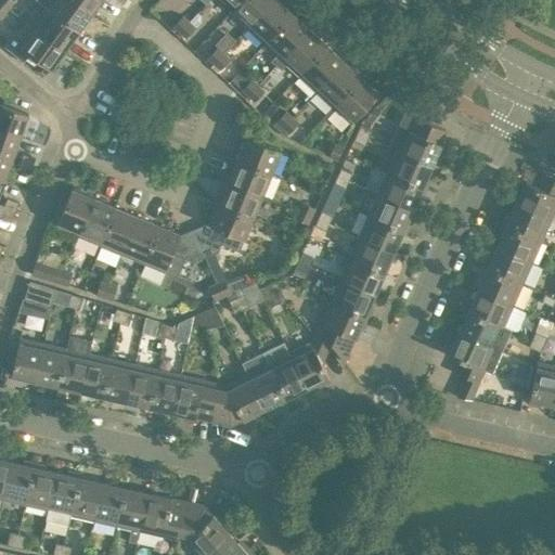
[(78,31),(92,12),(75,0),(35,0),(46,8),(78,31)]
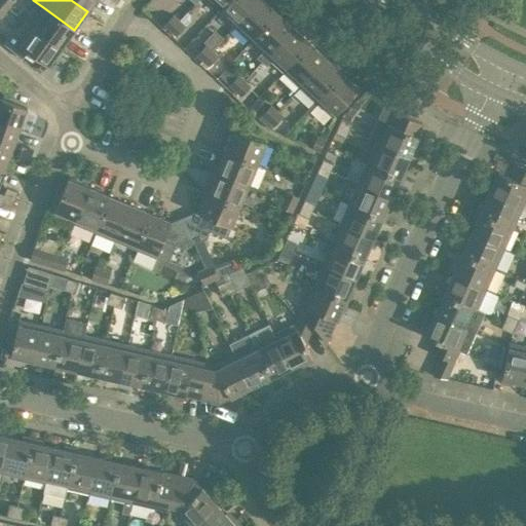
[(71,0),(87,11),(96,0),(71,0)]
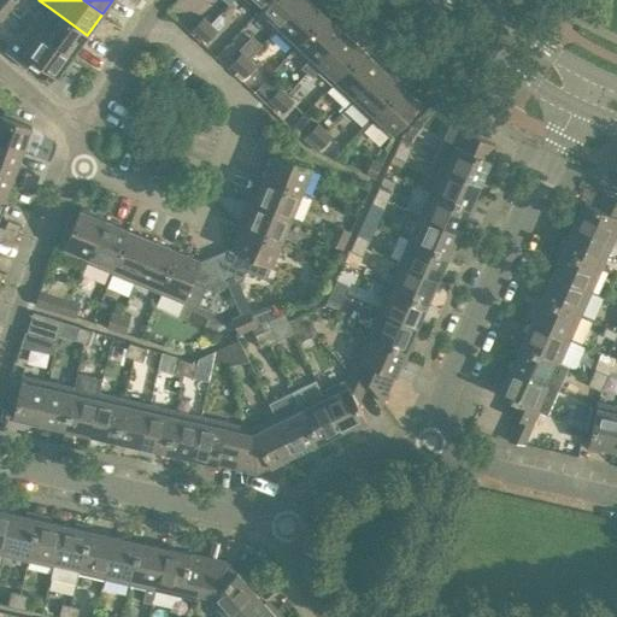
[(186,0),(200,18),(216,6),(211,0),(186,0)]
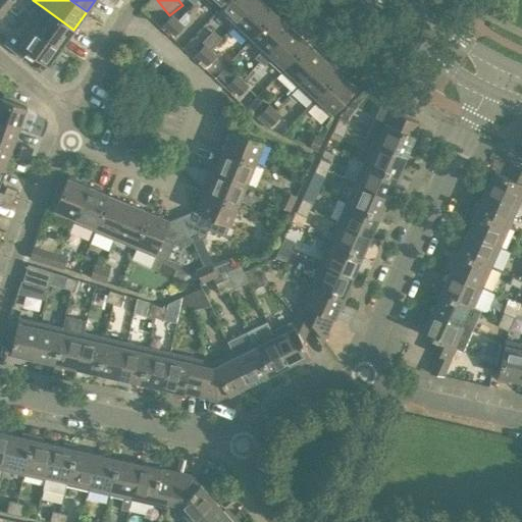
[(204,0),(216,10),(224,0),(204,0)]
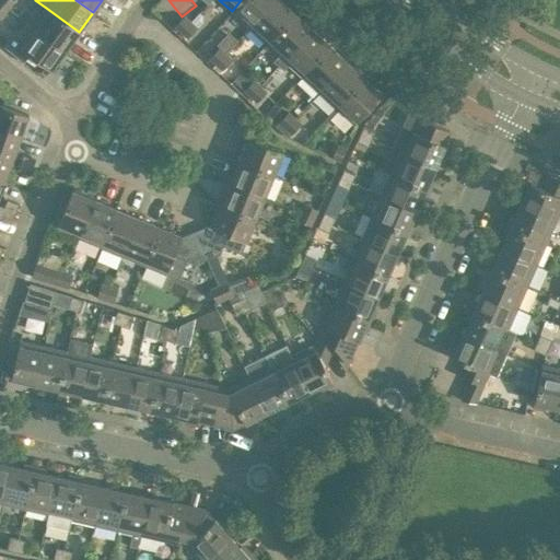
[(272,0),(241,0),(232,11),(248,26),(272,0)]
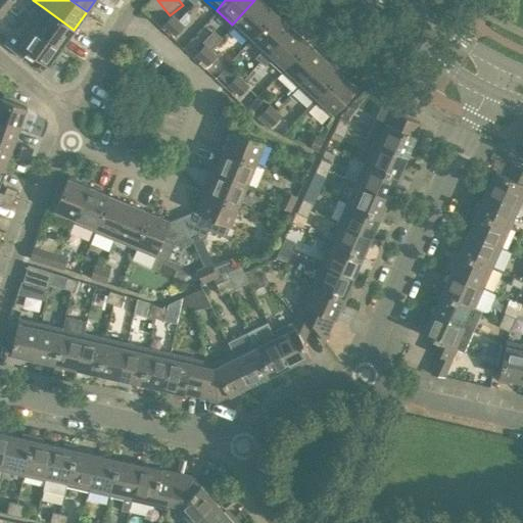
[(274,11),(262,0),(254,0),(232,25),(248,40),(274,11)]
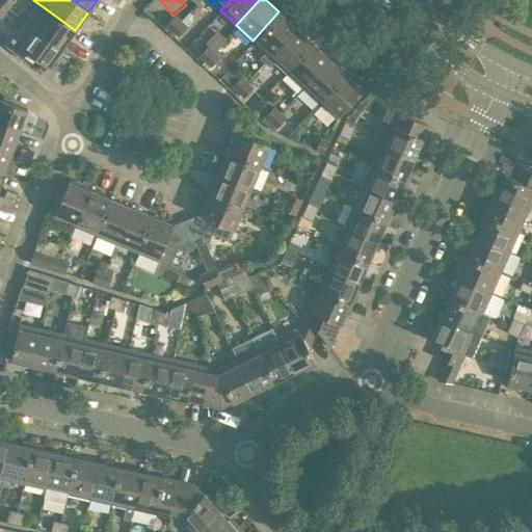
[(44,7),(30,25),(62,48),(75,30),(44,7)]
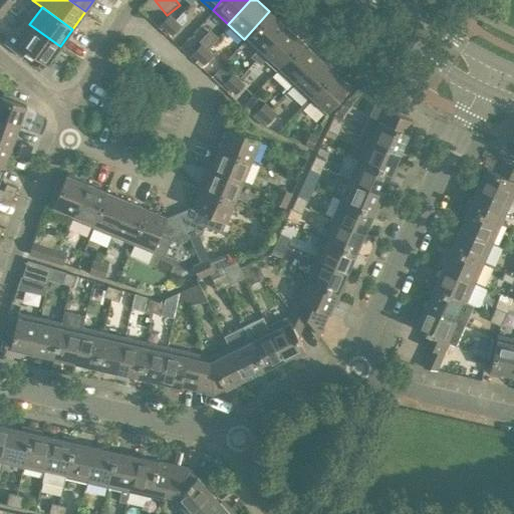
[(254,59),(255,60),(286,27),(269,11),(244,39),(256,50),(251,56),(254,59)]
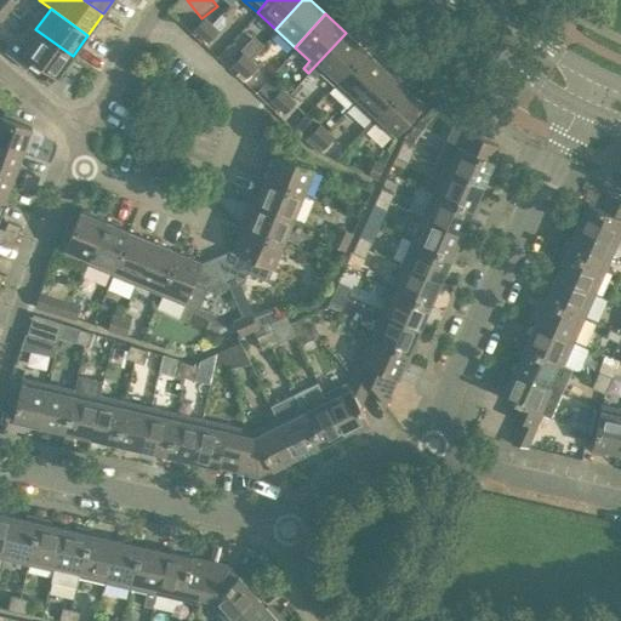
[(208,43),(218,30),(223,26),(223,18),(220,15),(211,24),(210,23),(199,35),(208,43)]
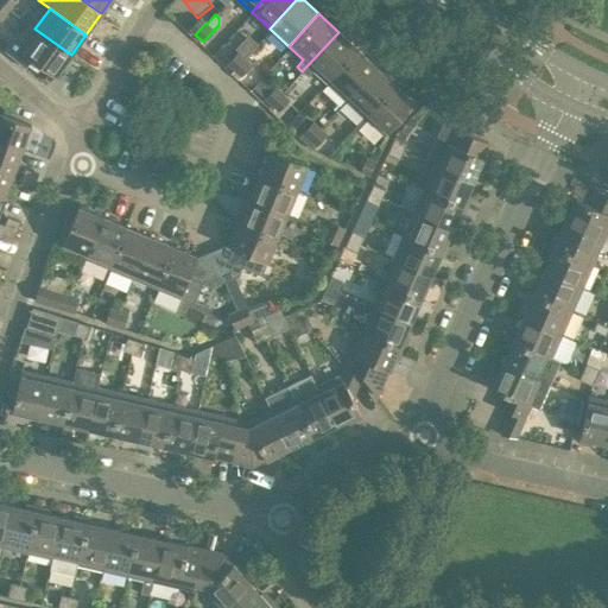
[(189,29),(195,35),(206,23),(200,17),(189,29)]
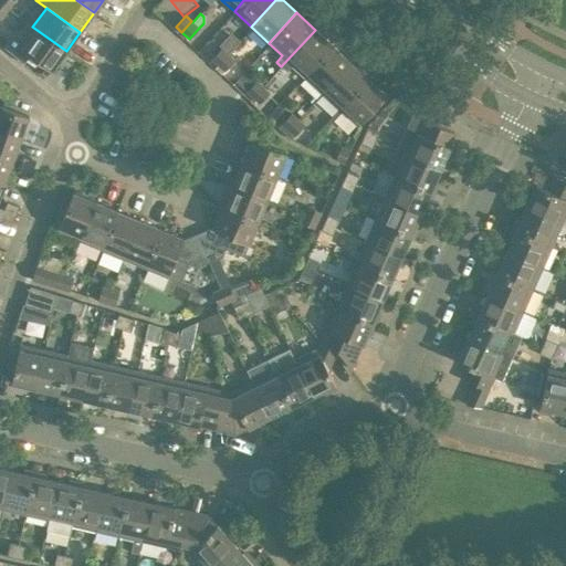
[(32,27),(24,38),(21,38),(17,34),(11,35),(2,46),(23,63),(30,54),(41,63),(37,69),(48,76),(66,51),(32,27)]
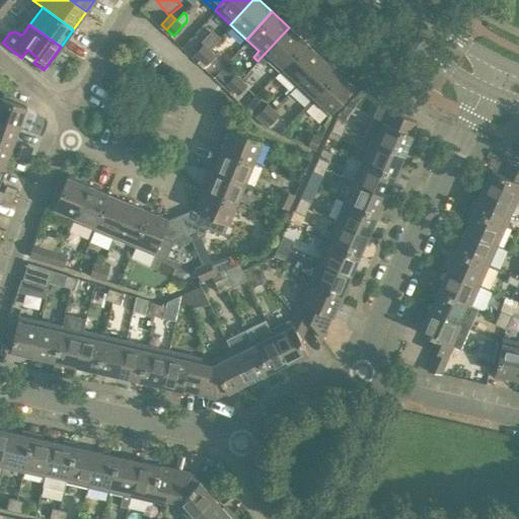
[(268,60),(278,69),(304,41),(289,27),(257,61),(263,66),(268,60)]
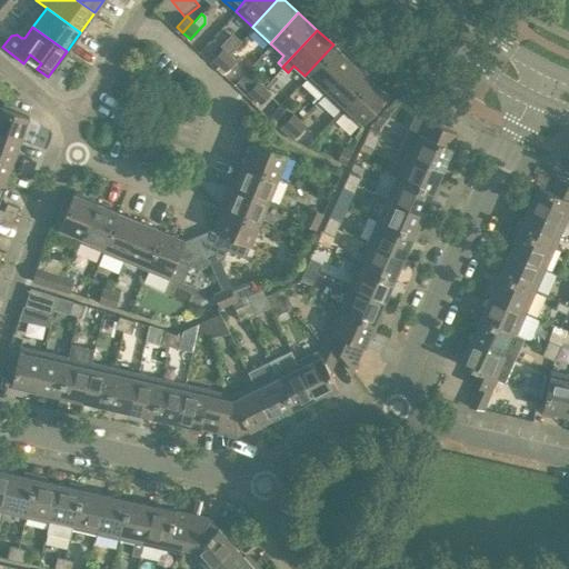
[(218,65),(219,65),(228,55),(229,56),(241,42),(236,38),(232,38),(212,59),(218,65)]
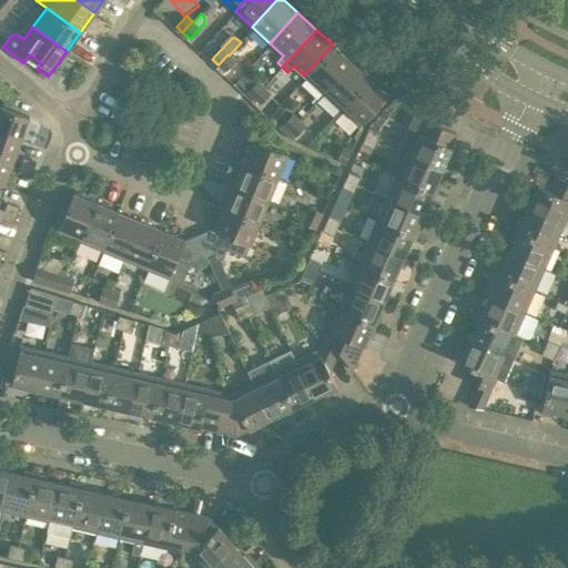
[(304,75),(322,92),(351,61),(333,44),(304,75)]
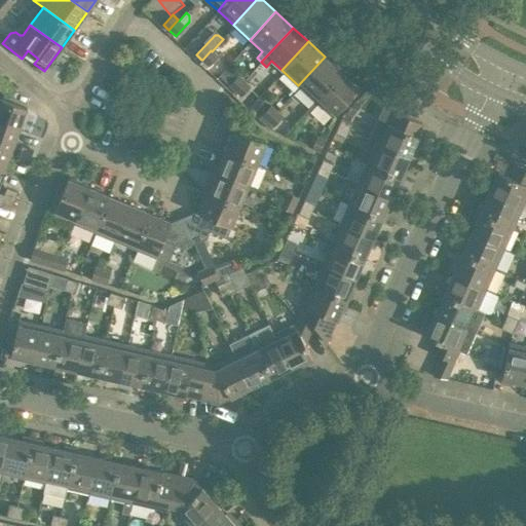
[(211,50),(202,60),(199,63),(205,69),(218,57),(212,51),(211,50)]
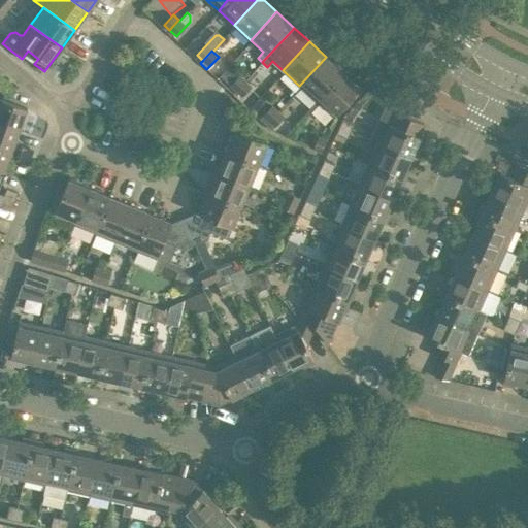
[(299,86),(316,101),(342,72),(326,57),(299,86)]
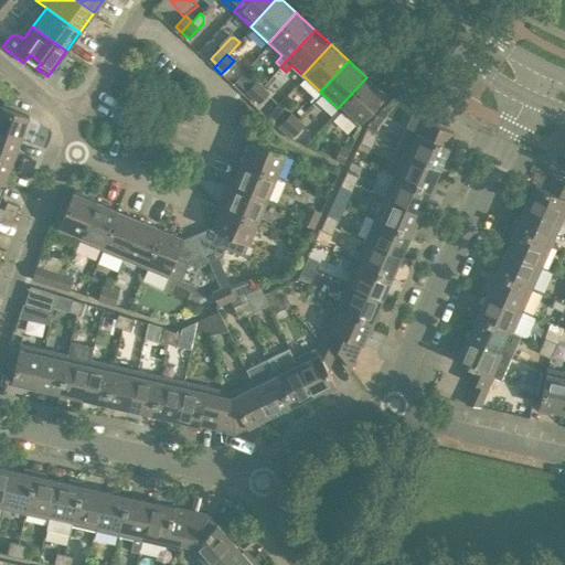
[(366,77),(338,108),(358,126),(385,95),(366,77)]
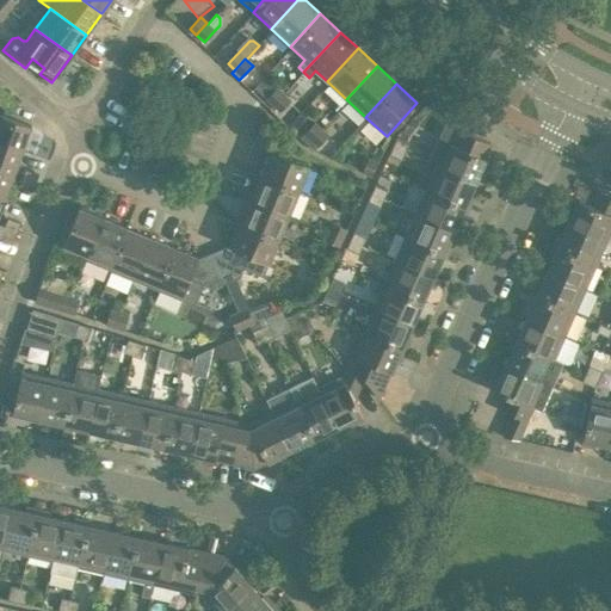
[(0,86),(0,104),(7,111),(12,113),(20,103),(0,86)]
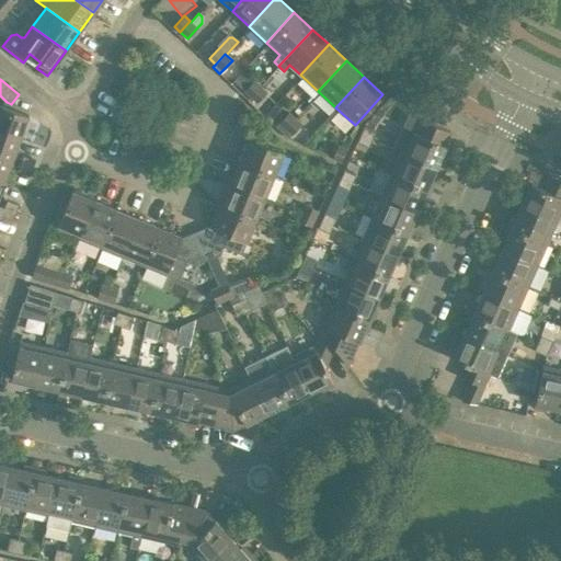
[(244,91),(250,95),(259,86),(253,80),(244,91)]
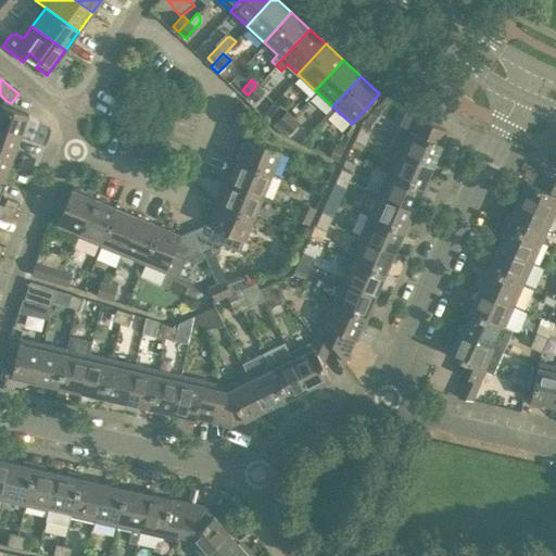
[(264,91),(256,85),(248,95),(255,101),(264,91)]
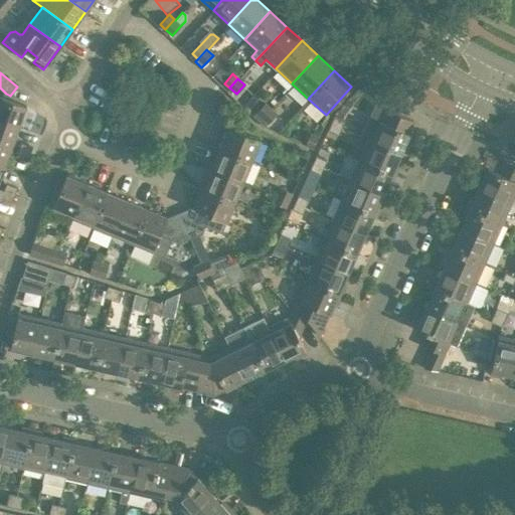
[(0,96),(0,120),(18,127),(26,106),(0,96)]
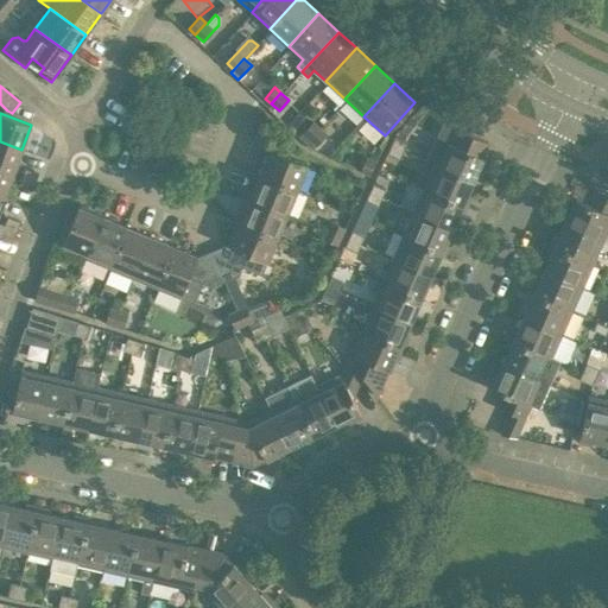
[(302,133),(308,138),(318,127),(312,121),(302,133)]
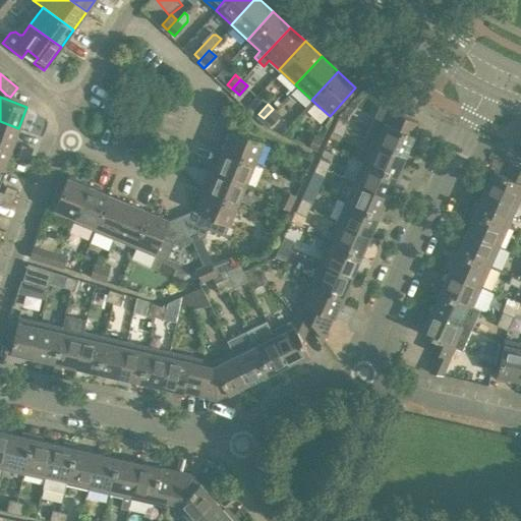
[(364,138),(372,141),(405,156),(414,135),(412,134),(417,122),(380,105),(364,138)]
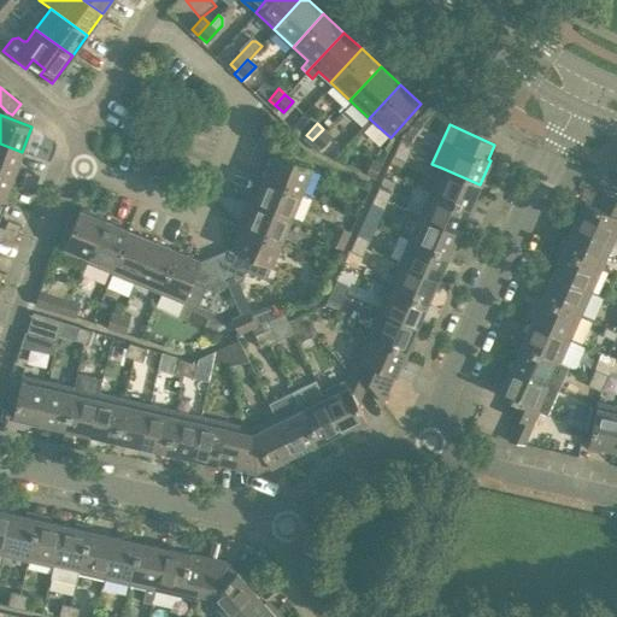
[(331,136),(323,129),(312,140),(321,148),(331,136)]
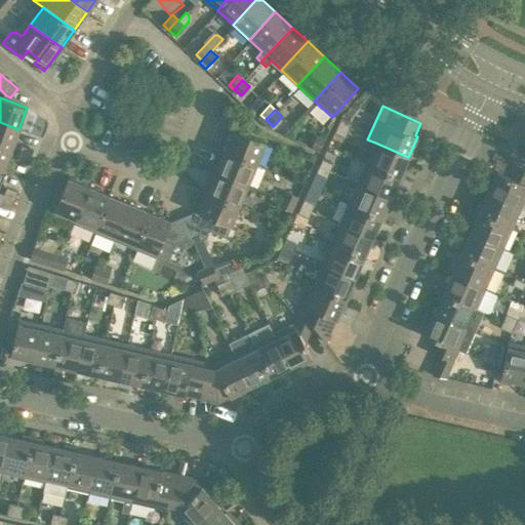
[(337,125),(349,130),(352,123),(340,118),(337,125)]
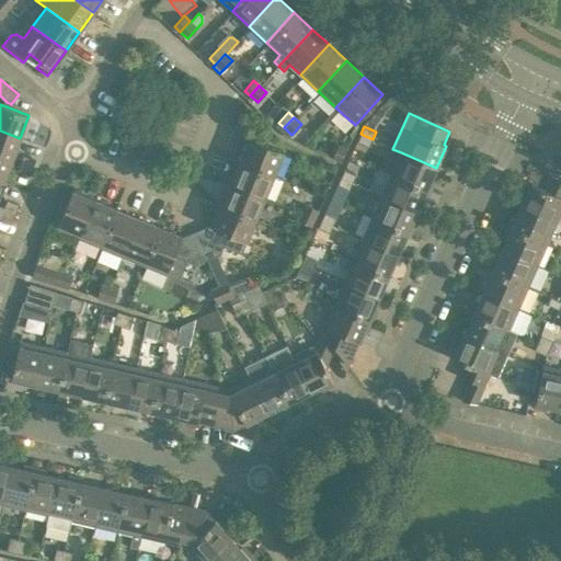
[(249,127),(237,159),(274,174),(283,153),(258,142),(262,133),(249,127)]
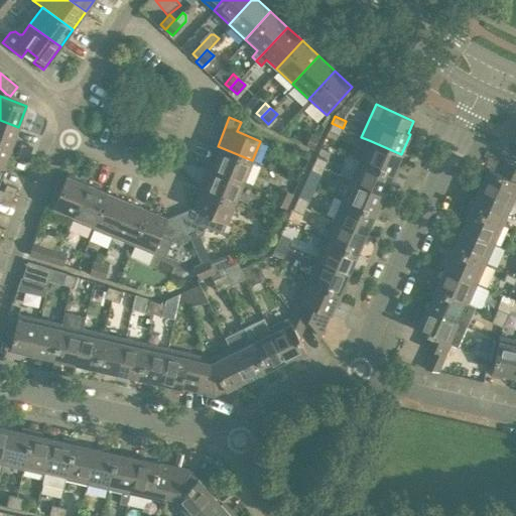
[(0,120),(0,143),(11,147),(18,127),(0,120)]
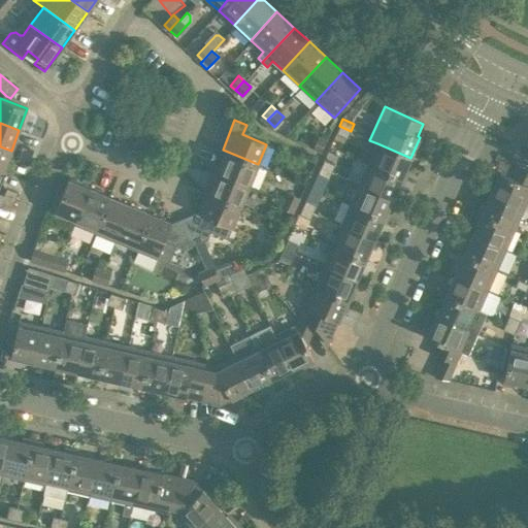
[(351,131),(339,126),(335,133),(347,138),(351,131)]
